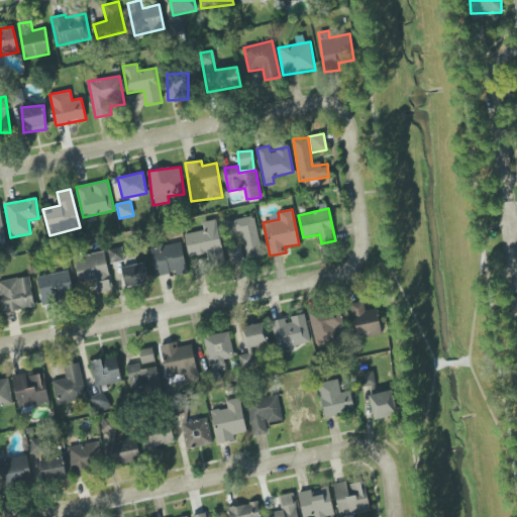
[(230,237),(241,235),(246,260),(263,257),(254,216),(227,220),(230,237)]
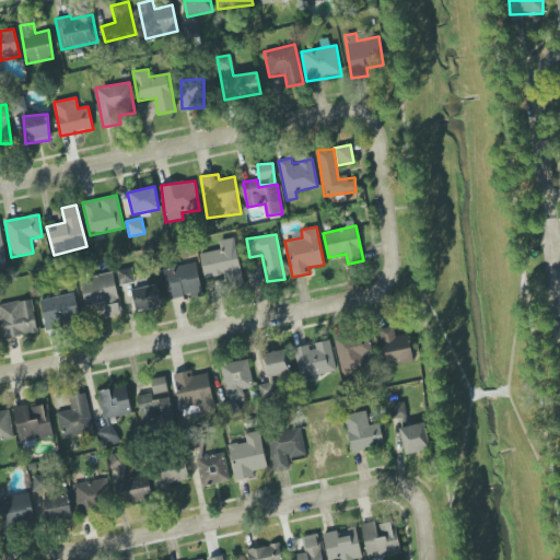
[(205,279),(223,275),(226,288),(243,283),(234,240),(219,243),(220,249),(199,254),(205,279)]
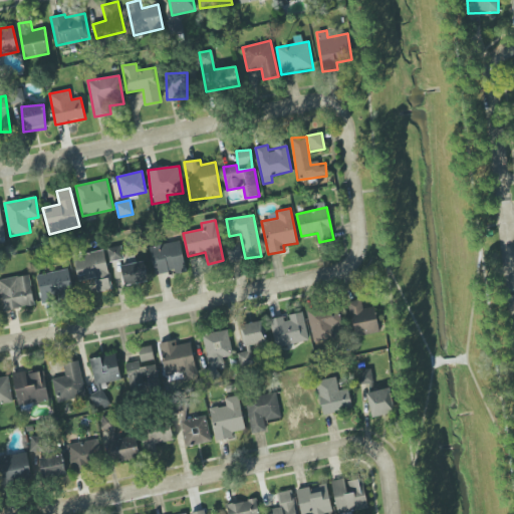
[(154,274),(185,269),(181,243),(150,248),(154,274)]
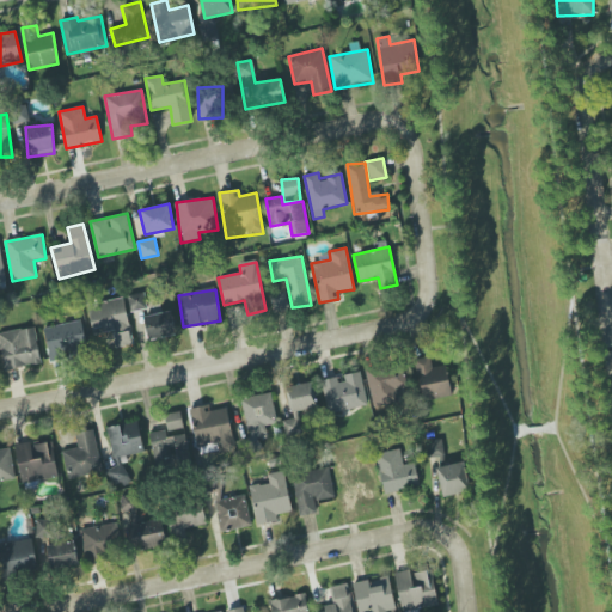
[(289,308),(285,291),(271,293),(275,312),(289,308)]
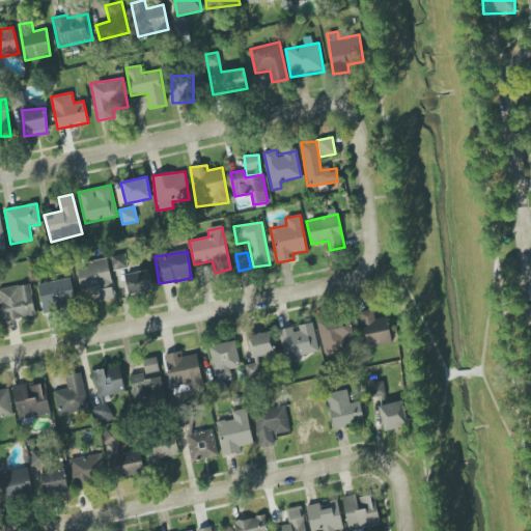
[(128,269),(126,254),(111,256),(113,271),(128,269)]
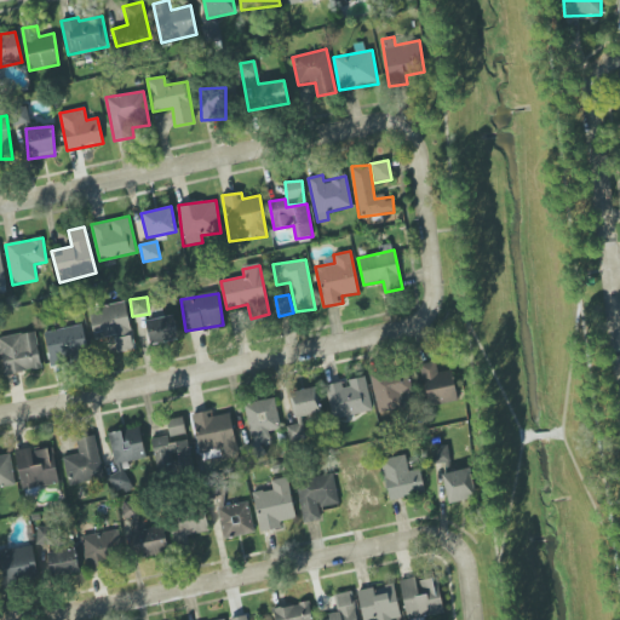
[(89,309),(93,339),(115,336),(119,352),(135,349),(126,302),(89,309)]
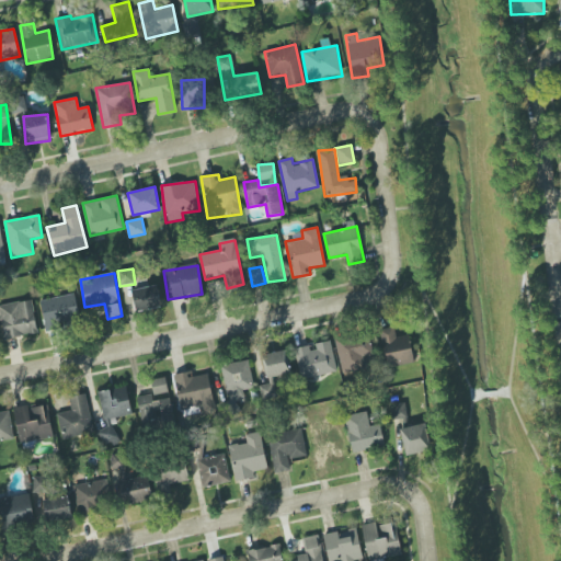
[(161,308),(159,286),(133,289),(135,310),(161,308)]
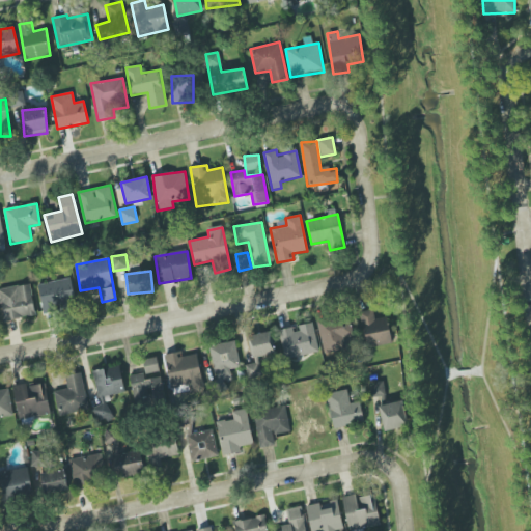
[(37,285),(44,311),(77,304),(70,277),(37,285)]
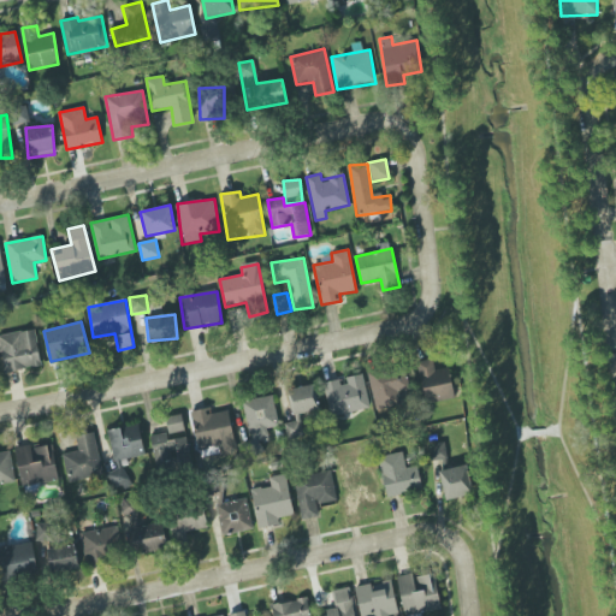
[(0,336),(0,349),(5,373),(42,365),(34,329),(0,336)]
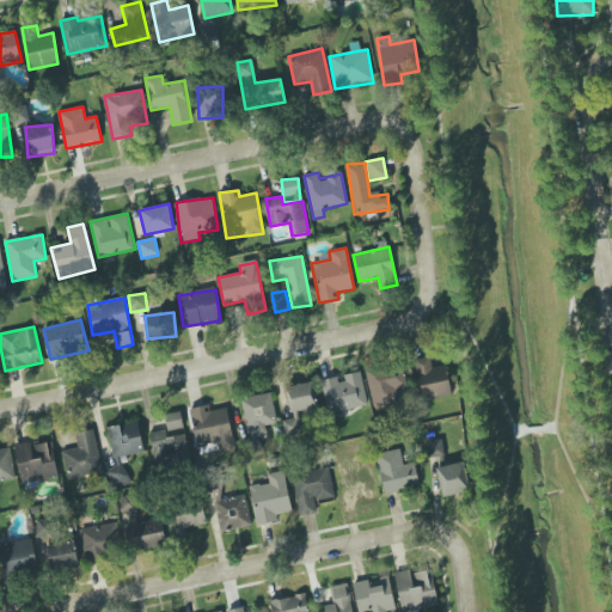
[(414,360),(422,402),(452,396),(446,365),(432,367),(429,356),(414,360)]
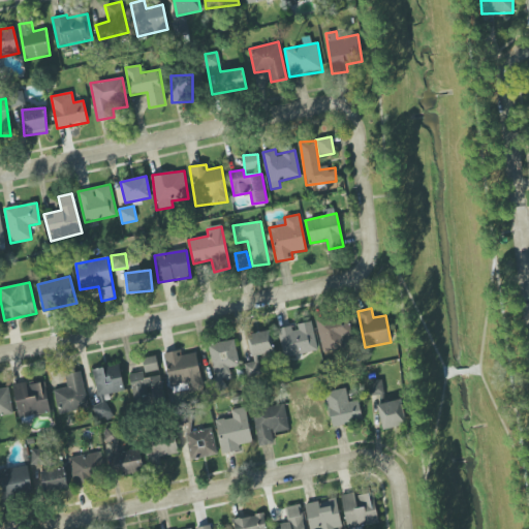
[(351,335),(348,315),(316,320),(321,352),(345,348),(343,337),(351,335)]
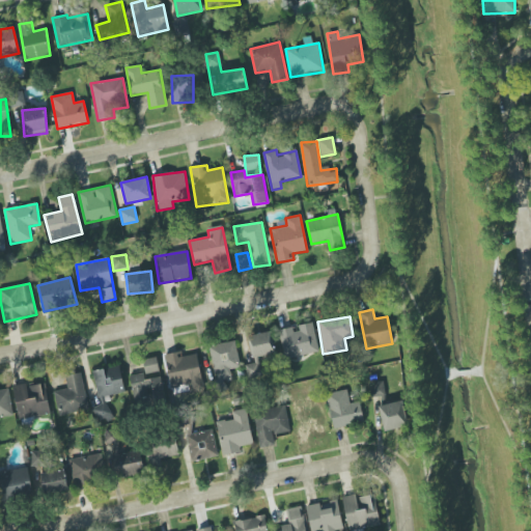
[(318,353),(312,323),(296,326),(296,327),(279,330),(285,359),(318,353)]
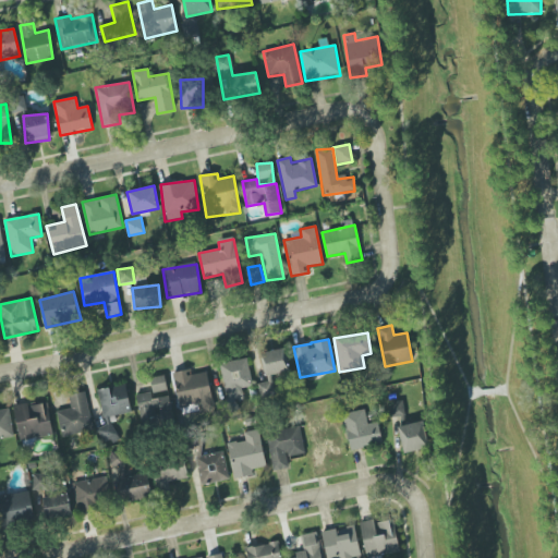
[(289,373),(286,349),(262,352),(265,375),(289,373)]
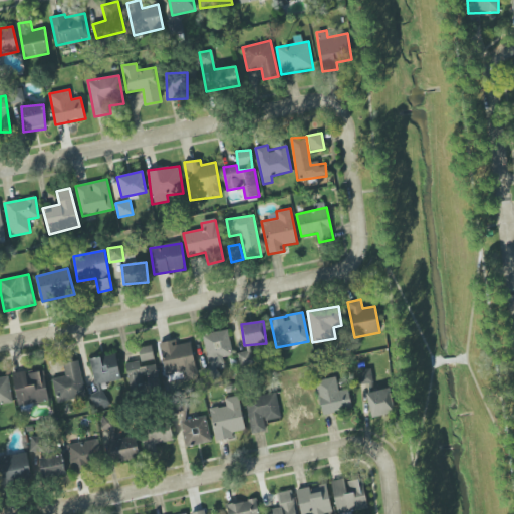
[(223,357),(233,355),(228,330),(203,335),(209,368),(225,365),(223,357)]
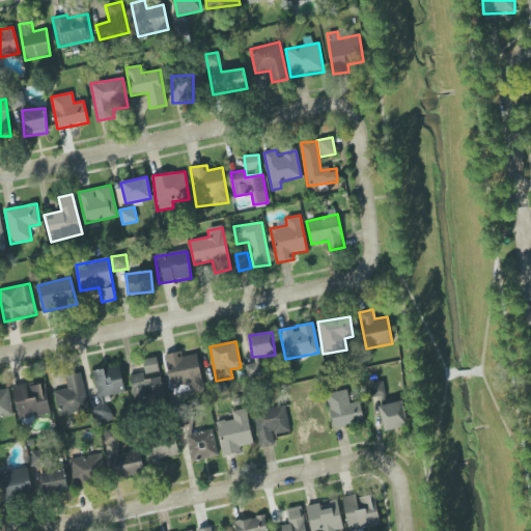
[(165,355),(171,390),(202,384),(197,354),(183,357),(182,351),(165,355)]
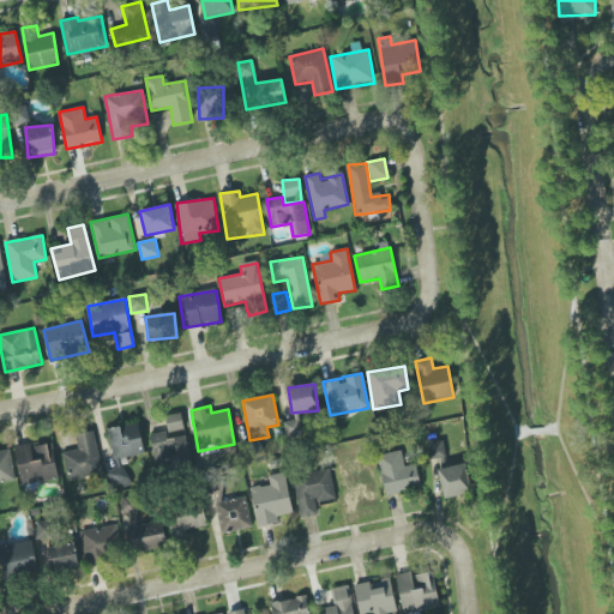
[(168,432),(184,428),(180,413),(164,416),(168,432)]
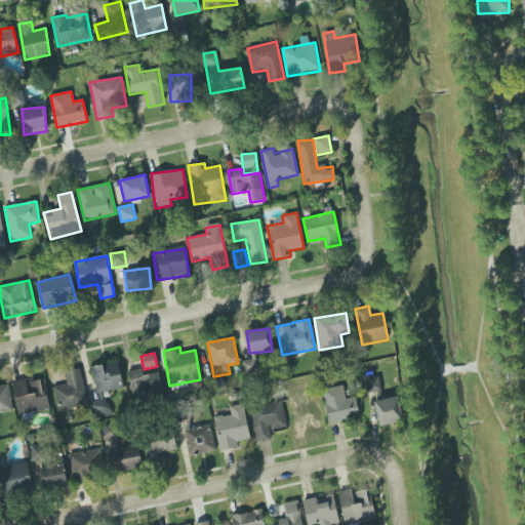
[(123,389),(118,362),(92,366),(98,401),(92,402),(95,418),(111,415),(106,392),(123,389)]
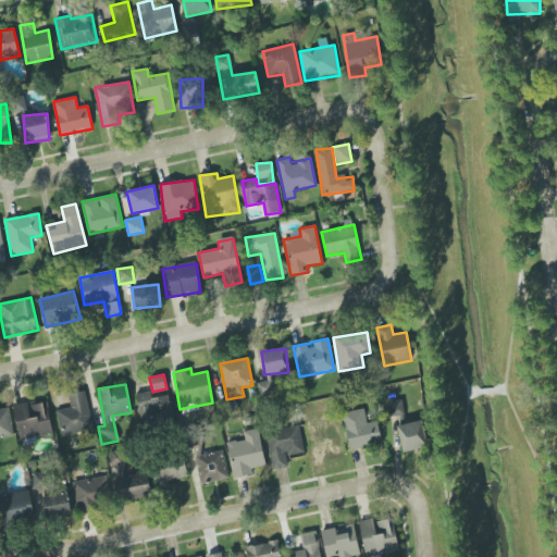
[(85,391),(69,394),(71,408),(57,410),(61,434),(91,430),(85,391)]
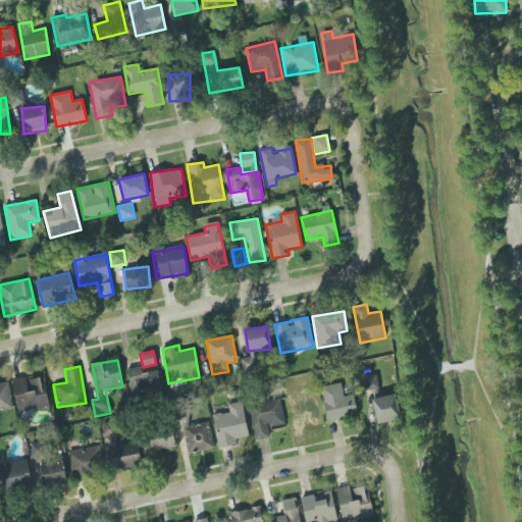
[(133,399),(162,394),(158,371),(142,373),(141,366),(127,369),(133,399)]
